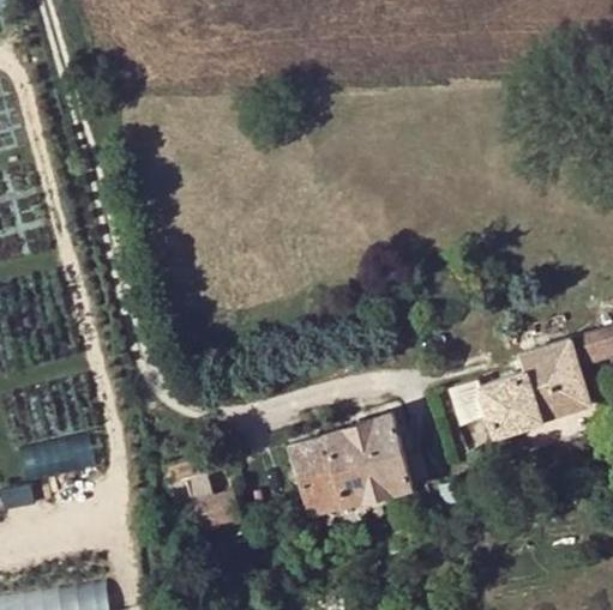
[(578,369),(612,358),(612,332),(517,361),(522,376),(478,390),(485,415),(492,439),(599,405),(592,380),(581,382),(578,369)]
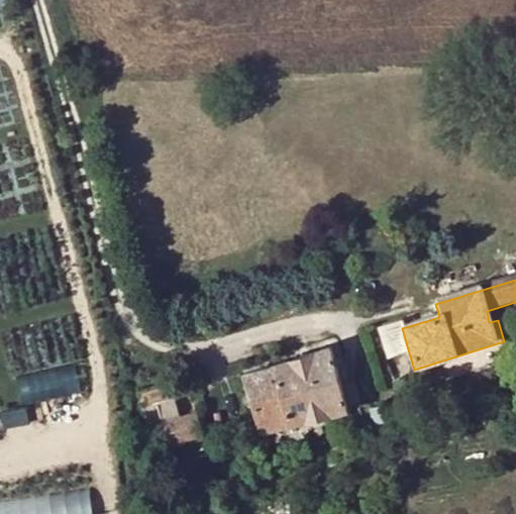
[(408,349),(402,328),(400,321),(377,328),(387,360),(408,349)]
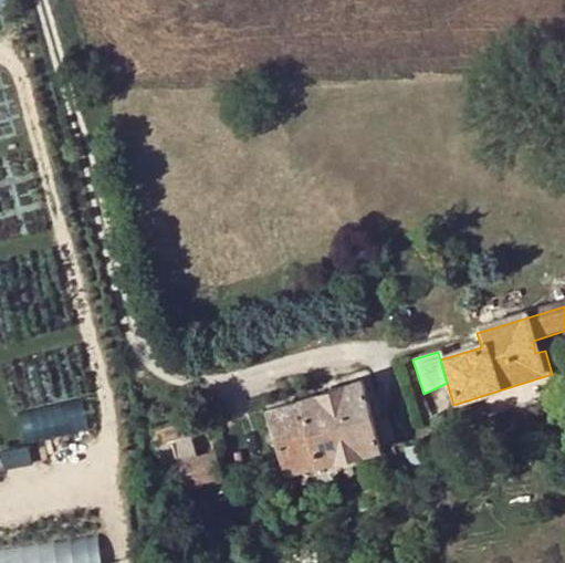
[(363,389),(265,414),(281,479),(378,456),(363,389)]
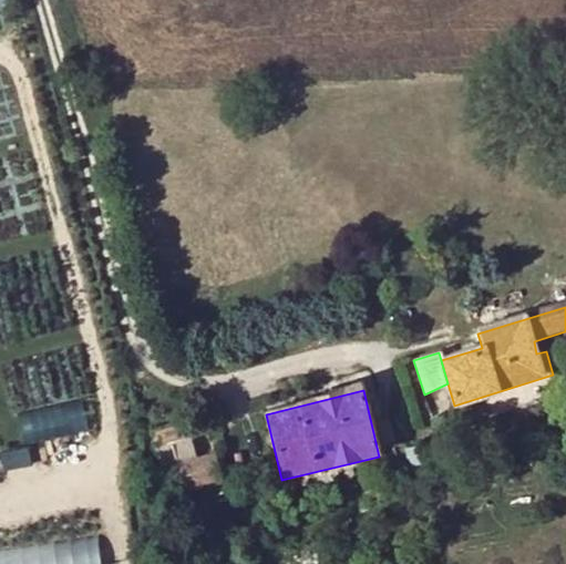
[(204,414),(150,431),(152,439),(157,438),(160,445),(154,447),(160,469),(175,463),(184,491),(222,480),(204,414)]
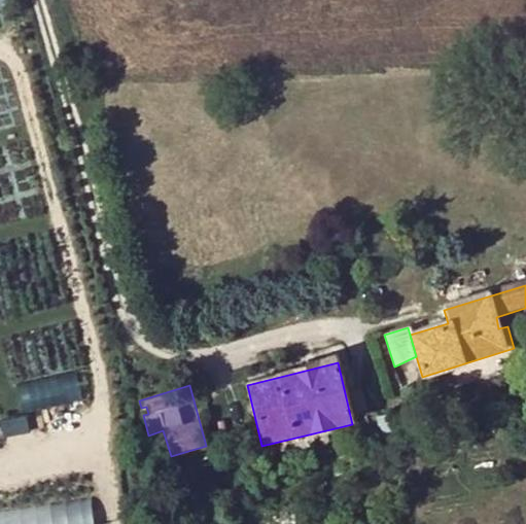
[(19,390),(22,406),(39,403),(36,386),(19,390)]
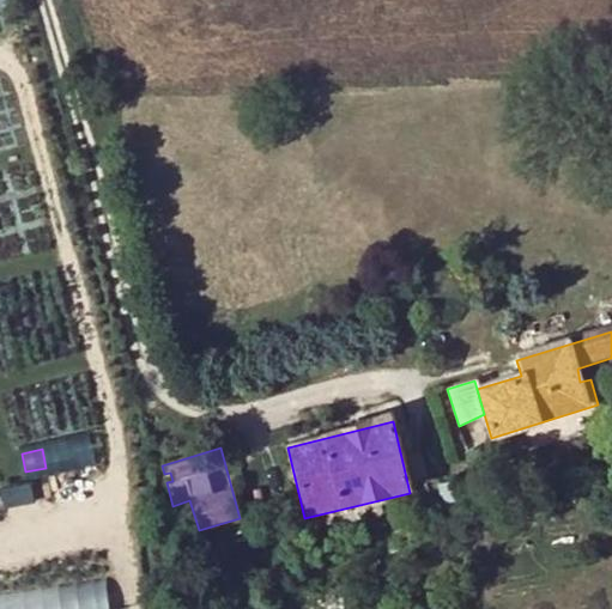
[(418,521),(405,524),(408,541),(422,537),(418,521)]
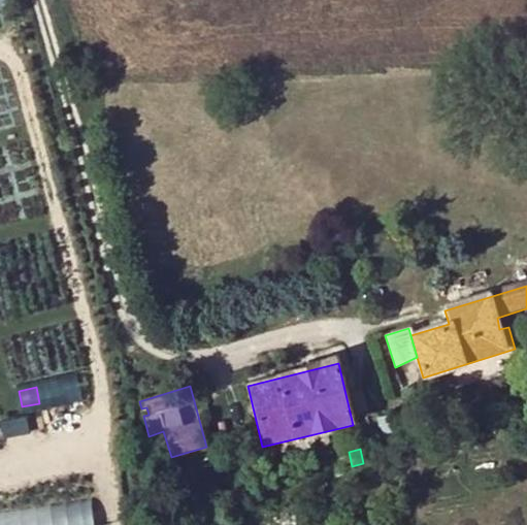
[(93,524),(89,499),(0,513),(0,524),(93,524)]
